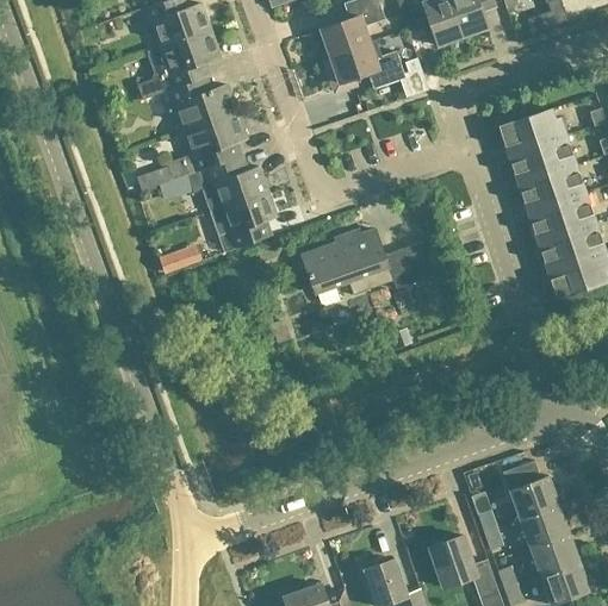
[(148,52),(210,30),(200,4),(177,12),(173,0),(165,0),(138,10),(143,26),(154,23),(162,47),(147,51),(148,52)]
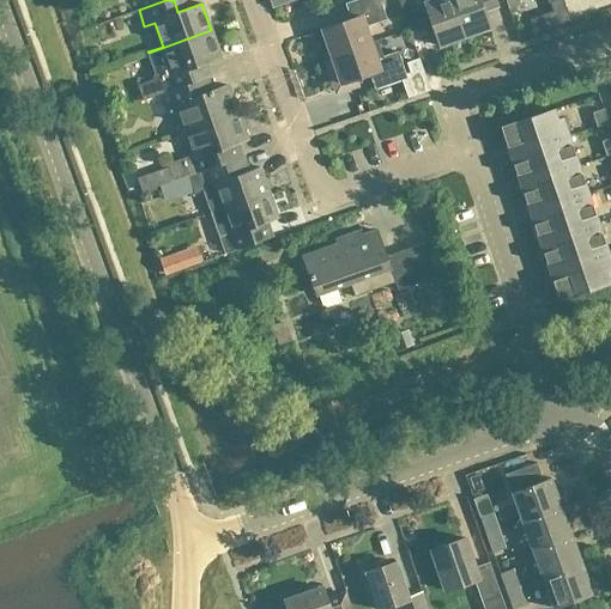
[(325,60),(371,42),(366,26),(387,18),(380,0),(355,0),(345,4),(350,19),(322,29),(331,56),(325,59),(325,60)]
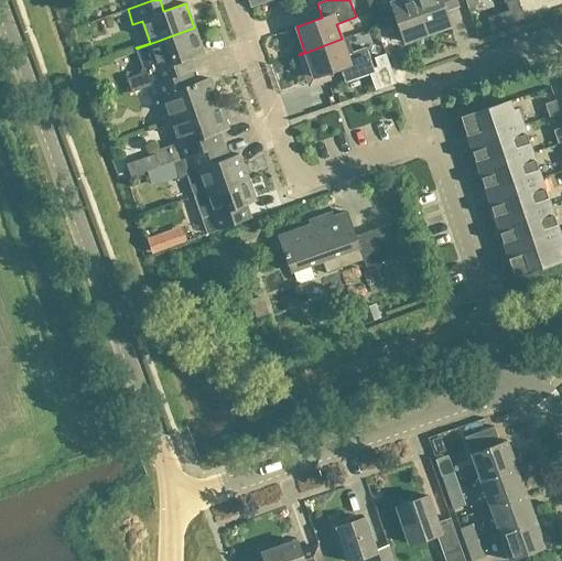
[(427,33),(413,0),(366,0),(374,20),(393,13),(403,41),(427,33)]
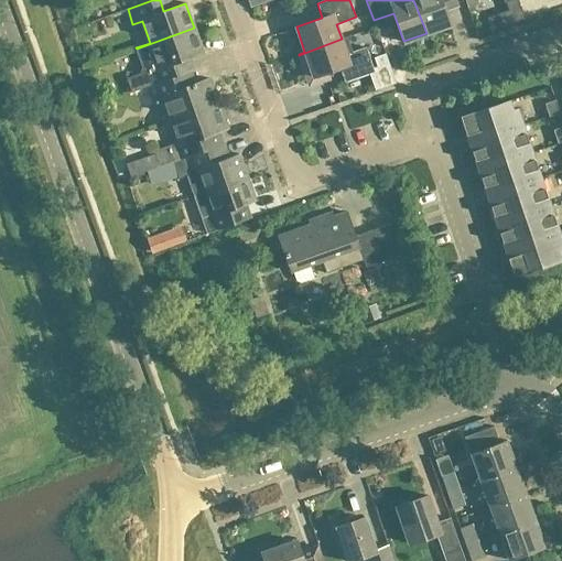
[(413,0),(427,33),(451,25),(441,0),(413,0)]
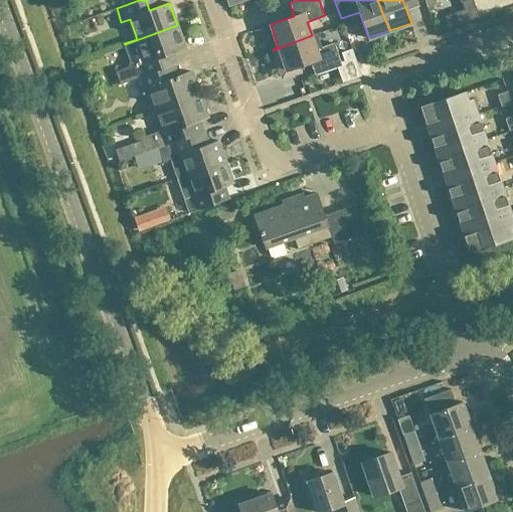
[(460,0),(464,9),(444,16),(448,28),(479,17),(475,5),(474,5),(472,0),(460,0)]
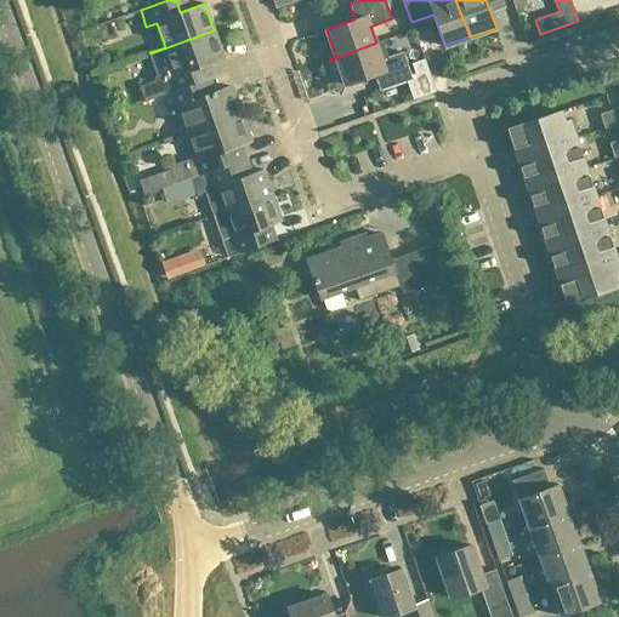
[(214,30),(151,53),(158,74),(153,81),(140,86),(145,101),(204,80),(199,67),(223,58),(214,30)]
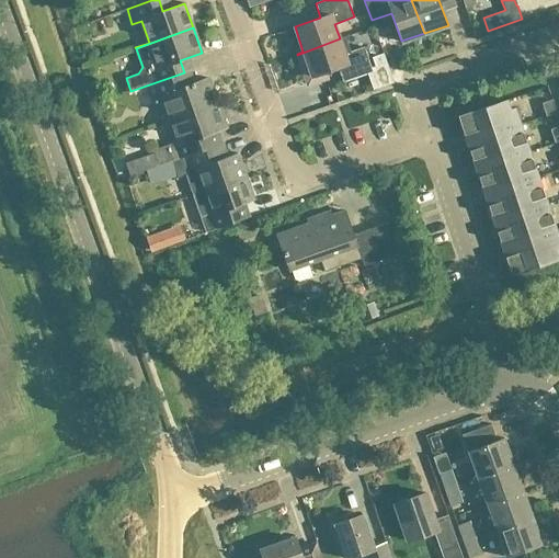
[(344,53),(340,38),(297,55),(308,84),(327,78),(324,72),(338,67),(343,82),(373,71),(364,46),(344,53)]
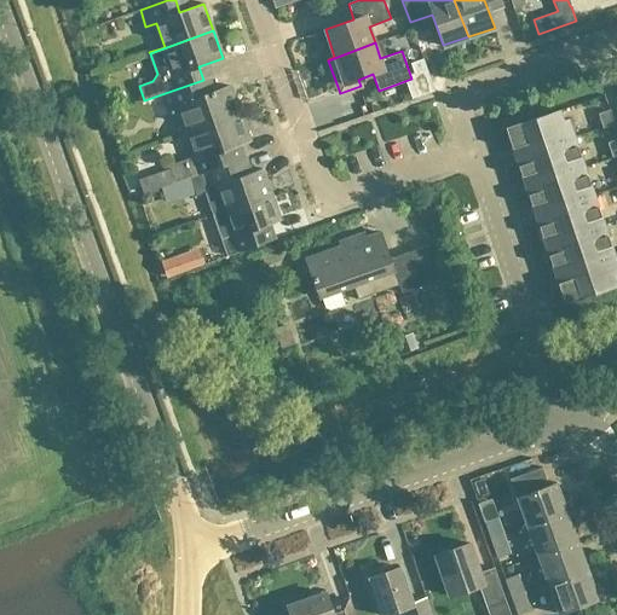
[(203,80),(144,100),(165,94),(173,120),(182,116),(188,132),(240,114),(230,86),(203,96),(199,82),(203,80)]
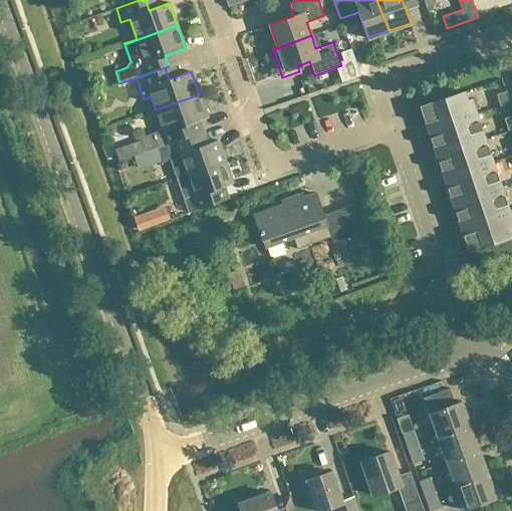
[(428,132),(477,114),(471,98),(467,99),(464,90),(433,101),(432,100),(420,105),(428,132)]
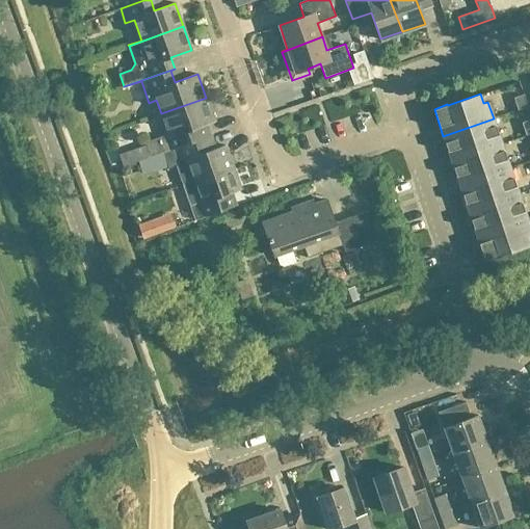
[(527,106),(523,94),(513,97),(518,109),(527,106)]
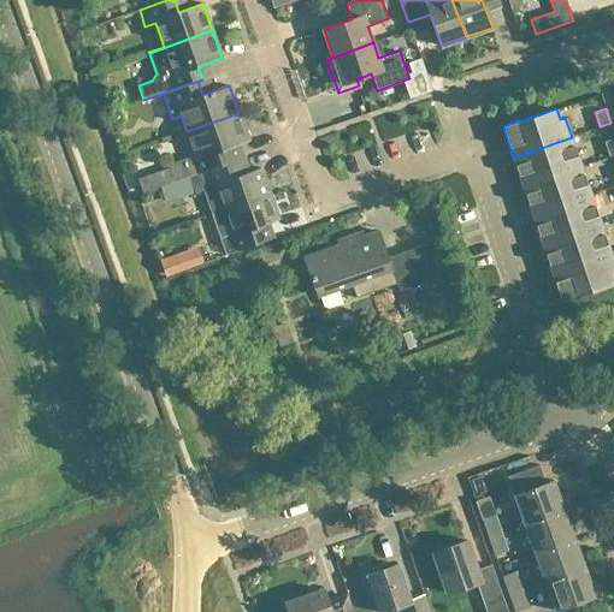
[(238,113),(187,131),(195,155),(167,165),(173,182),(229,162),(224,148),(248,141),(238,113)]
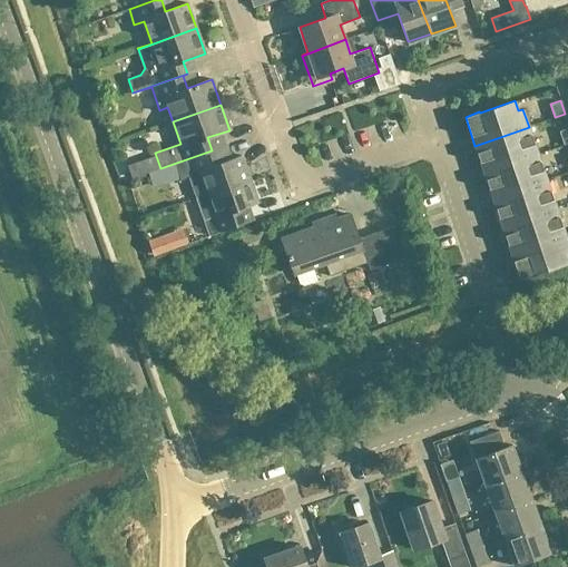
[(529,127),(475,146),(483,173),(538,154),(529,127)]
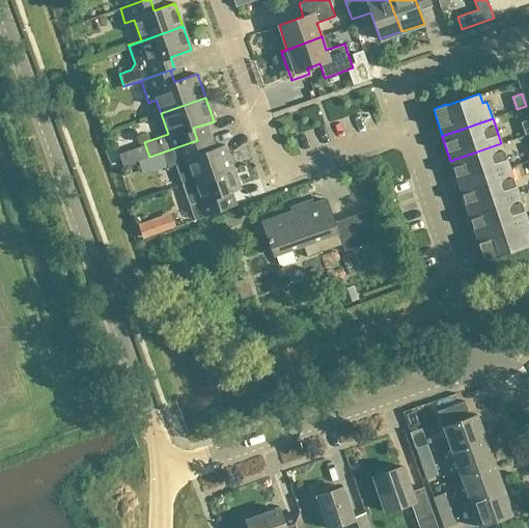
[(528,119),(520,121),(524,134),(528,133),(528,119)]
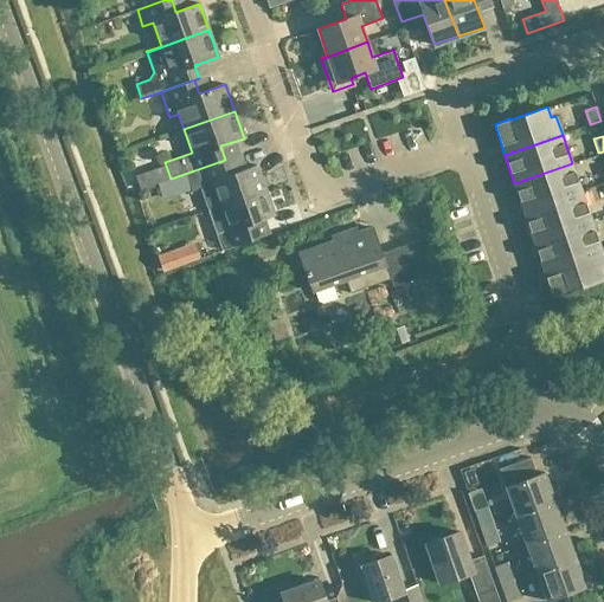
[(227,159),(225,160),(171,179),(186,174),(192,192),(203,188),(210,209),(264,191),(256,166),(233,174),(227,159)]
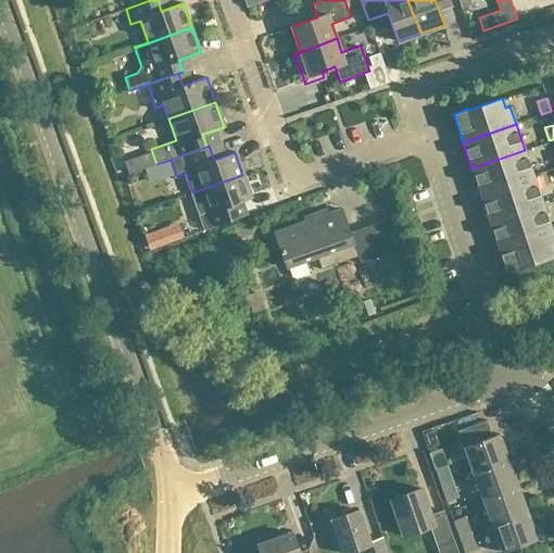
[(525,150),(471,168),(480,192),(533,175),(525,150)]
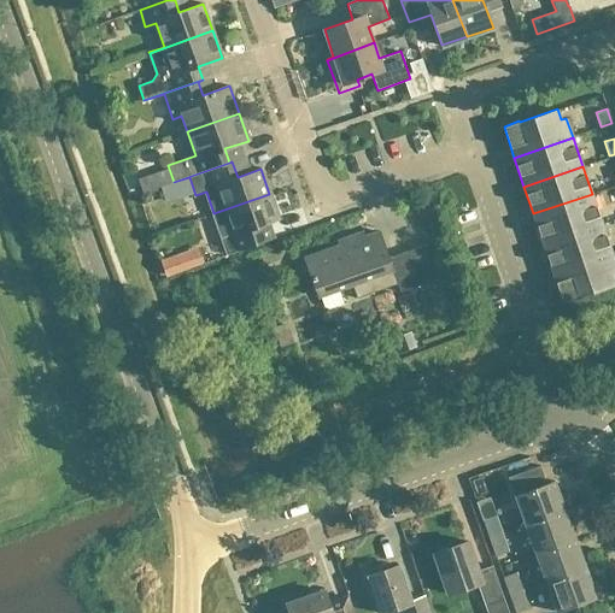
[(150,190),(140,194),(142,204),(153,200),(150,190)]
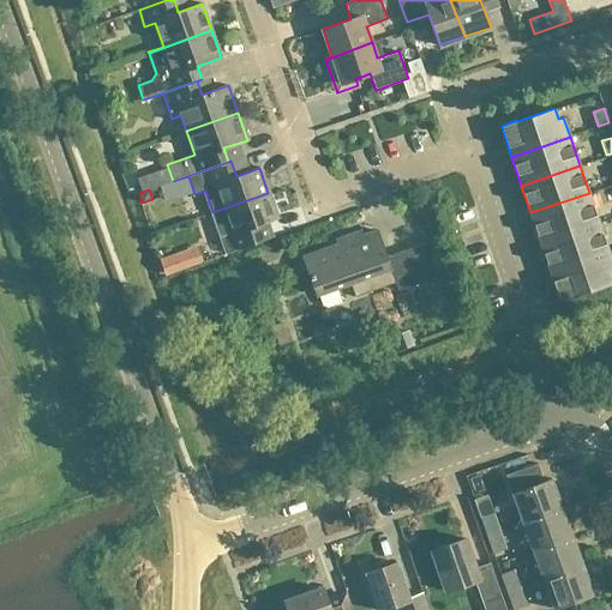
[(276,218),(268,193),(213,212),(220,235),(226,253),(259,242),(255,227),(276,218)]
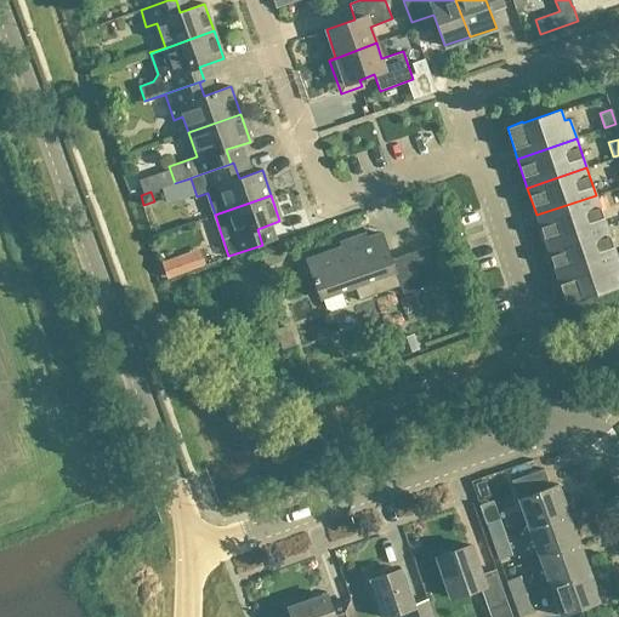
[(596,195),(537,215),(546,244),(606,223),(596,195)]
